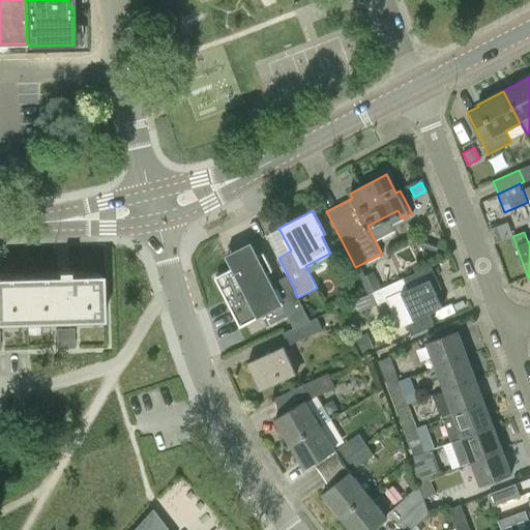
[(423,239),(420,247),(437,253),(440,245),(423,239)]
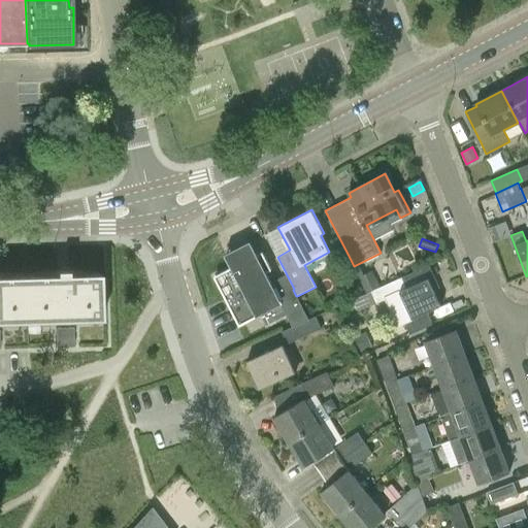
[(238,326),(260,315),(266,326),(288,315),(266,272),(271,270),(262,252),(257,255),(250,241),(224,254),(231,267),(213,276),(238,326)]
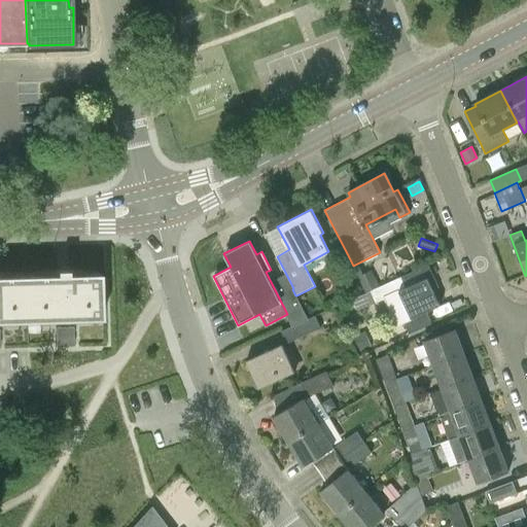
[(410,318),(402,321),(409,334),(431,324),(425,312),(440,306),(431,289),(437,286),(428,264),(399,277),(405,288),(397,290),(410,318)]
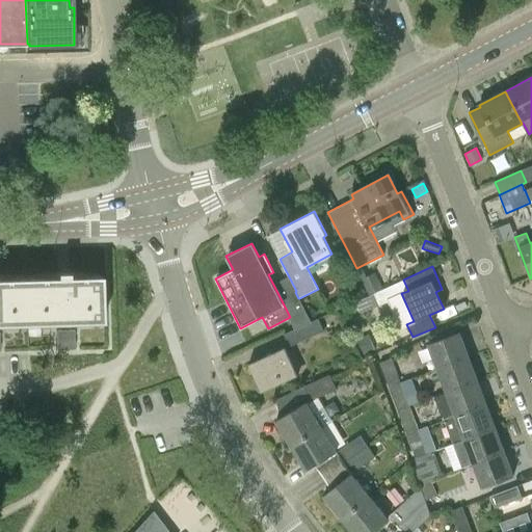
[(29,278),(29,324),(103,322),(102,276),(70,277),(69,272),(57,273),(57,277),(29,278)]
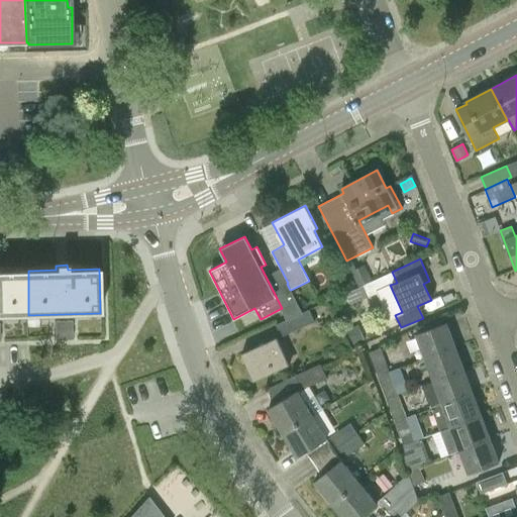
[(360,287),(373,281),(365,265),(353,270),(360,287)]
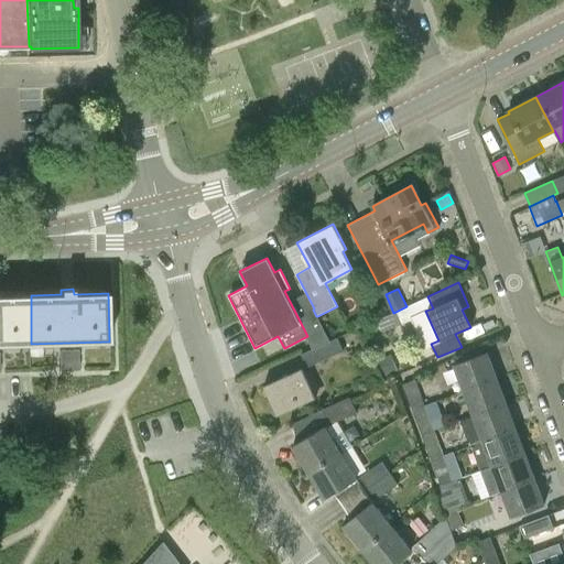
[(0,344),(31,344),(31,295),(0,295),(0,344)]
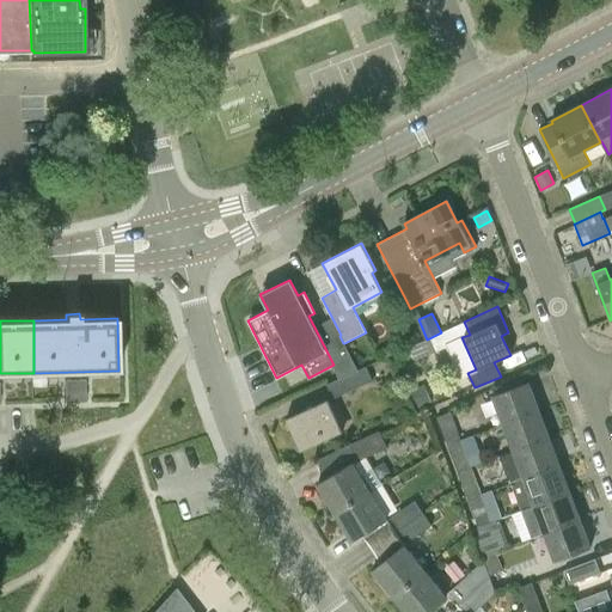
[(326,342),(343,373),(356,367),(344,343),(343,343),(340,336),(326,342)]
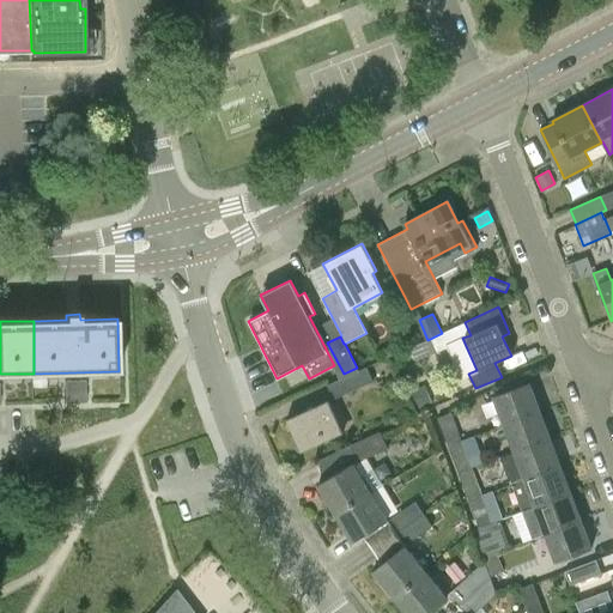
[(334,400),(372,382),(366,368),(327,386),(334,400)]
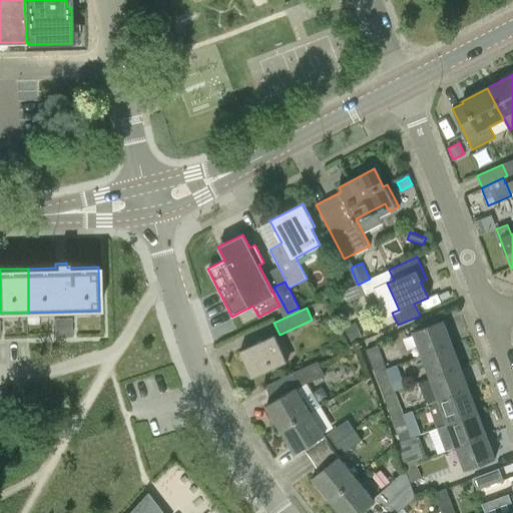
[(71,318),(62,319),(63,336),(71,335),(71,323),(71,318)]
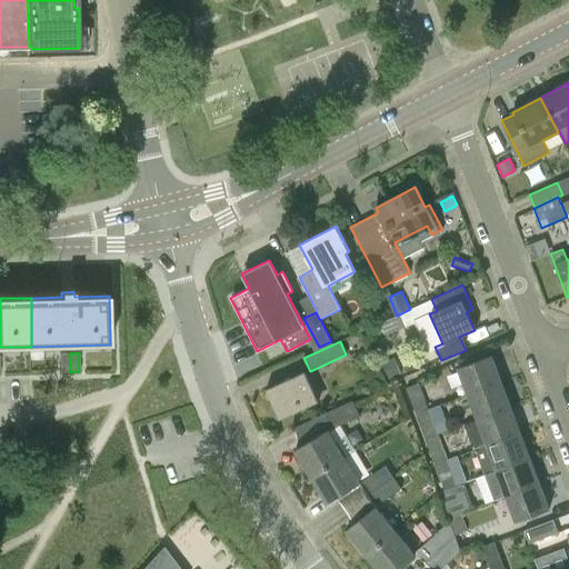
[(70,372),(69,353),(59,353),(60,359),(60,372),(70,372)]
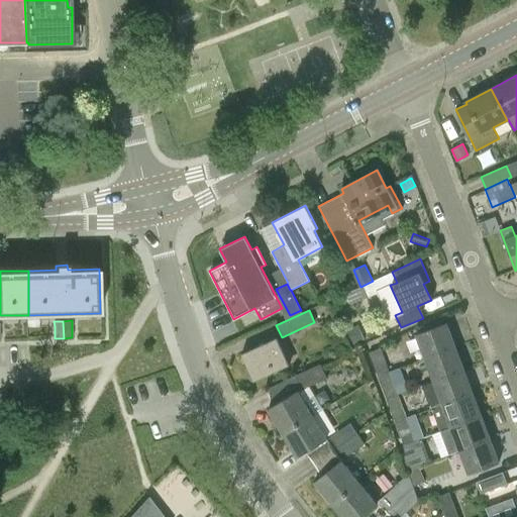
[(424,358),(454,346),(446,323),(415,334),(424,358)]
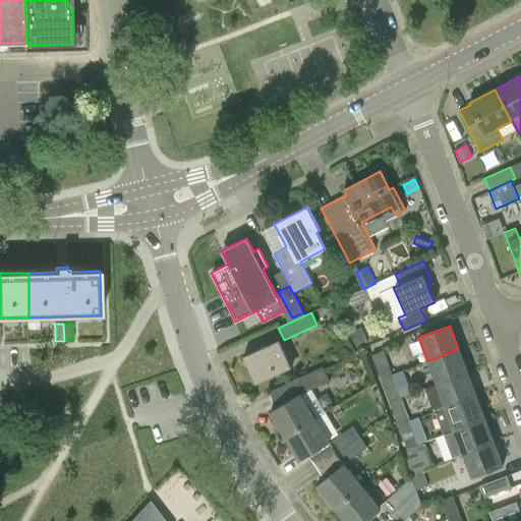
[(360,328),(351,333),(357,348),(367,343),(360,328)]
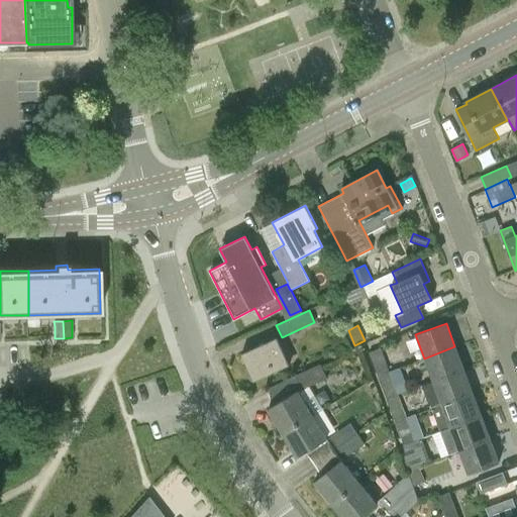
[(290,366),(277,337),(240,354),(253,382),(290,366)]
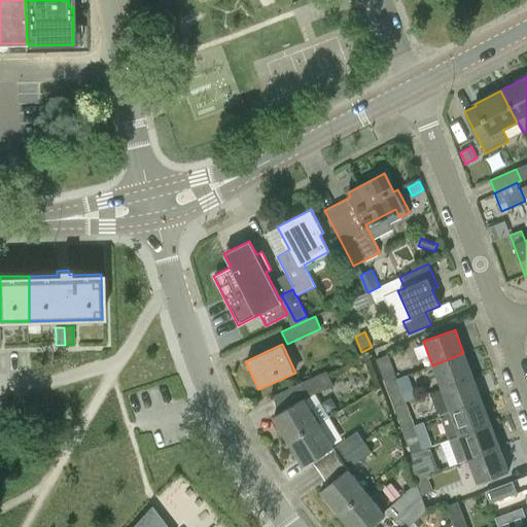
[(463,353),(432,365),(442,389),(472,377),(463,353)]
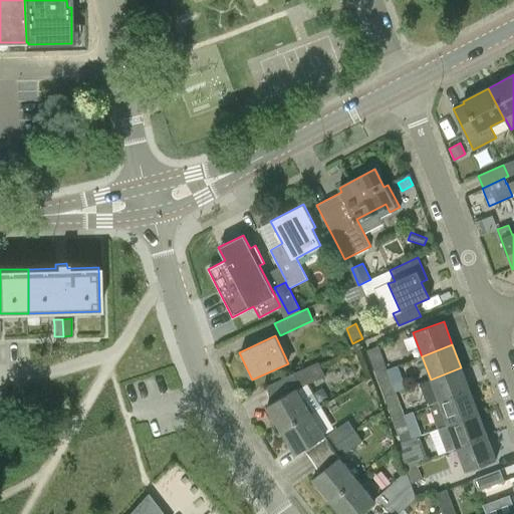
[(378,346),(366,350),(375,373),(387,368),(387,367),(391,365),(388,356),(382,358),(378,346)]
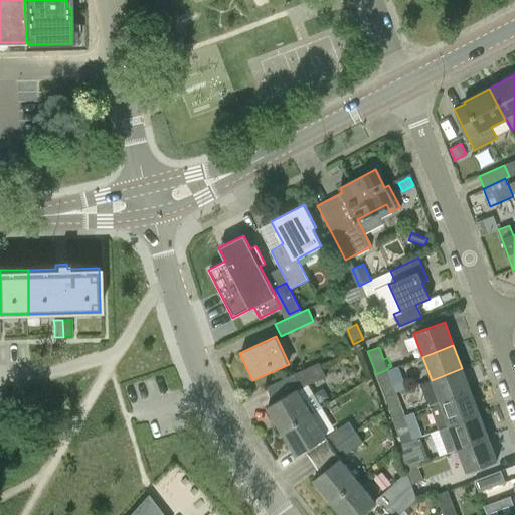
[(292,375),(298,388),(325,375),(319,363),(292,375)]
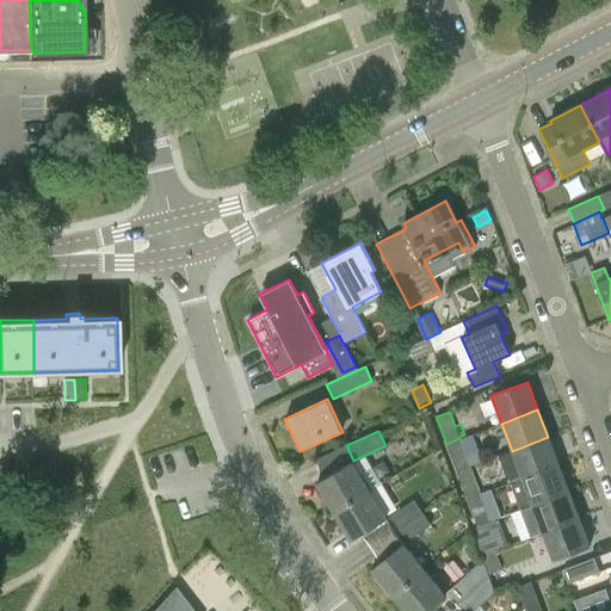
[(548,437),(512,451),(499,456),(508,482),(522,476),(522,479),(559,464),(548,437)]
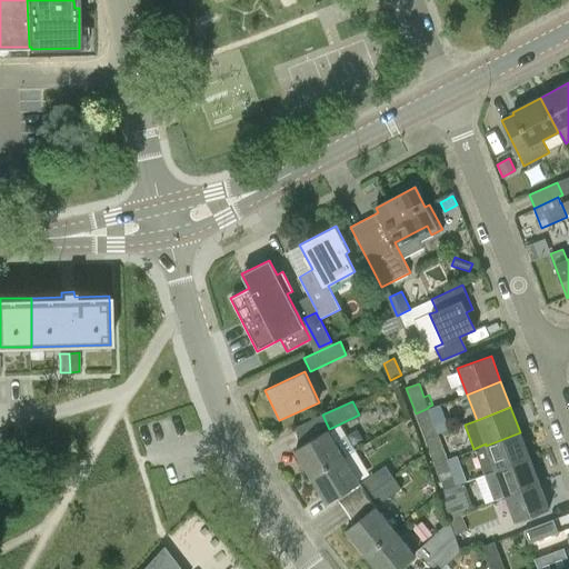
[(428,408),(416,413),(425,439),(438,433),(428,408)]
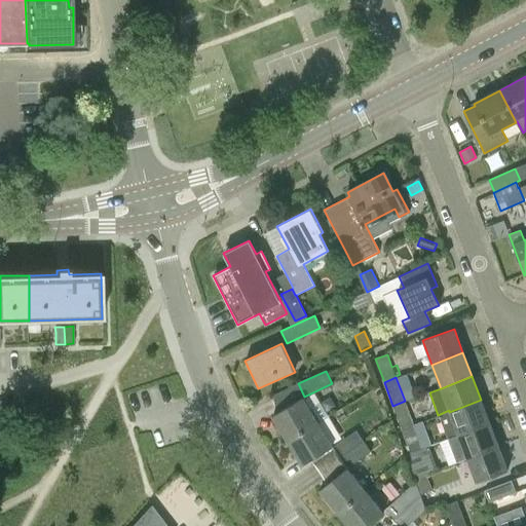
[(272,416),(288,441),(317,422),(317,423),(329,416),(320,401),(308,408),(302,398),(272,416)]
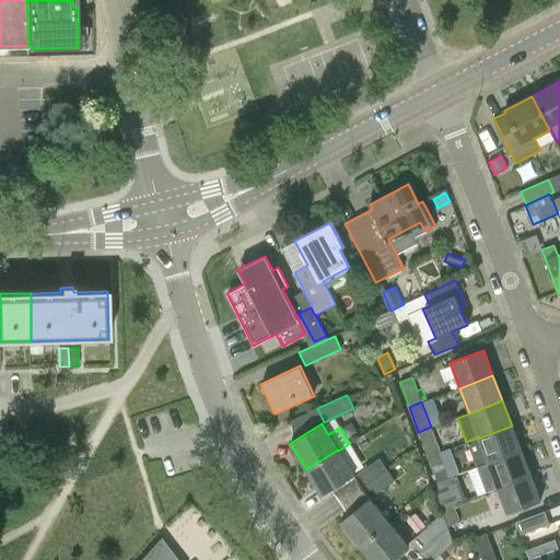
[(512,426),(478,439),(488,464),(521,451),(512,426)]
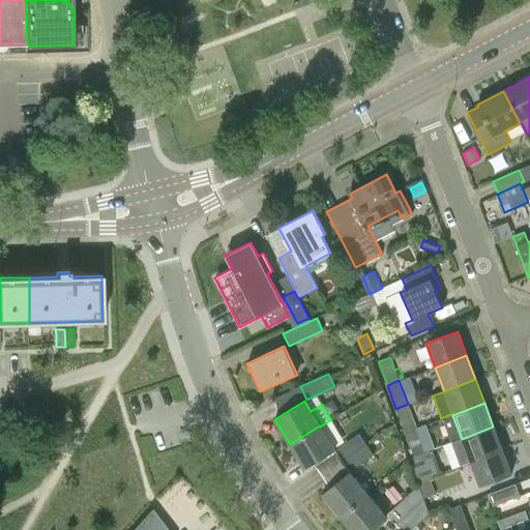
[(408,404),(395,409),(405,432),(417,428),(408,404)]
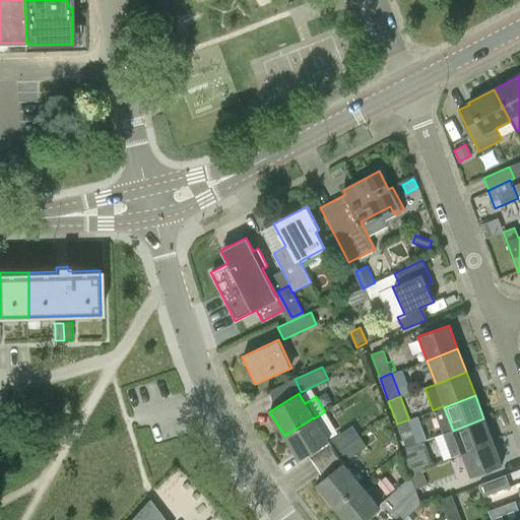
[(417,416),(409,419),(397,424),(406,448),(423,442),(423,443),(427,441),(417,416)]
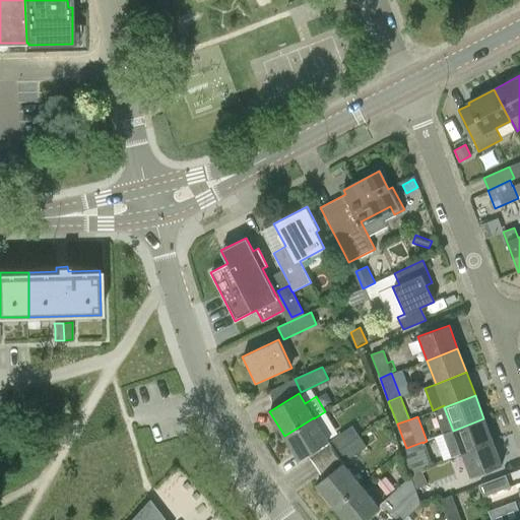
[(329,442),(314,418),(314,417),(284,436),(299,460),(329,442)]
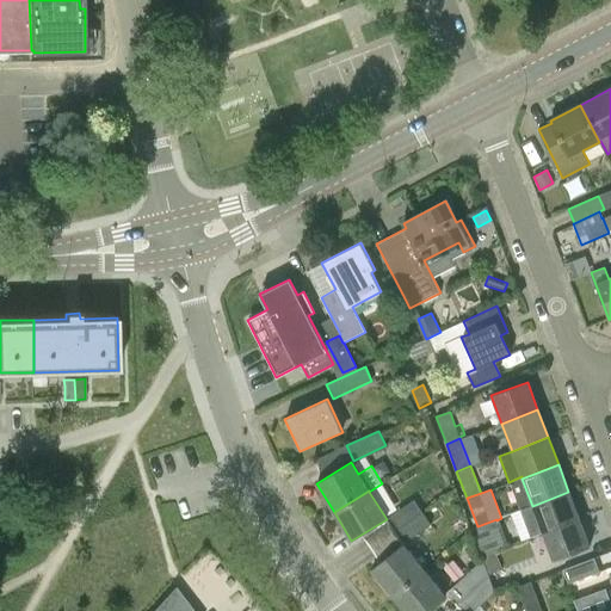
[(531,537),(543,534),(579,519),(568,492),(532,506),(520,510),(531,537)]
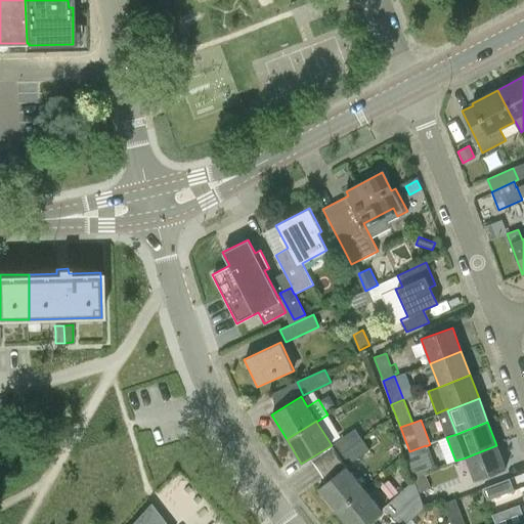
[(355,429),(335,443),(342,453),(362,439),(355,429)]
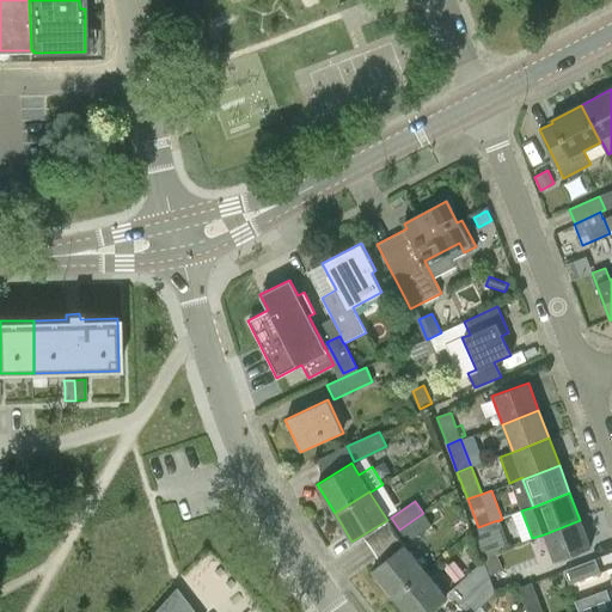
[(408,542),(432,526),(423,513),(399,530),(408,542)]
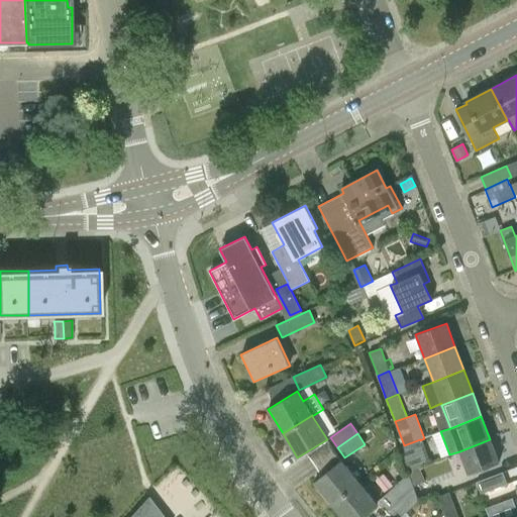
[(424,451),(420,440),(420,439),(404,445),(399,447),(408,471),(419,467),(419,466),(430,461),(426,450),(424,451)]
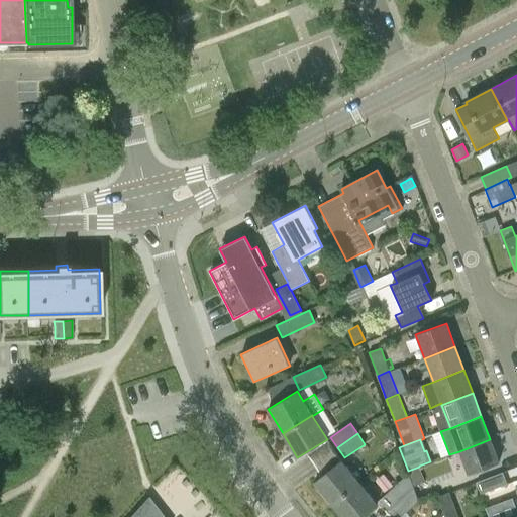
[(490,439),(459,451),(469,475),(499,463),(490,439)]
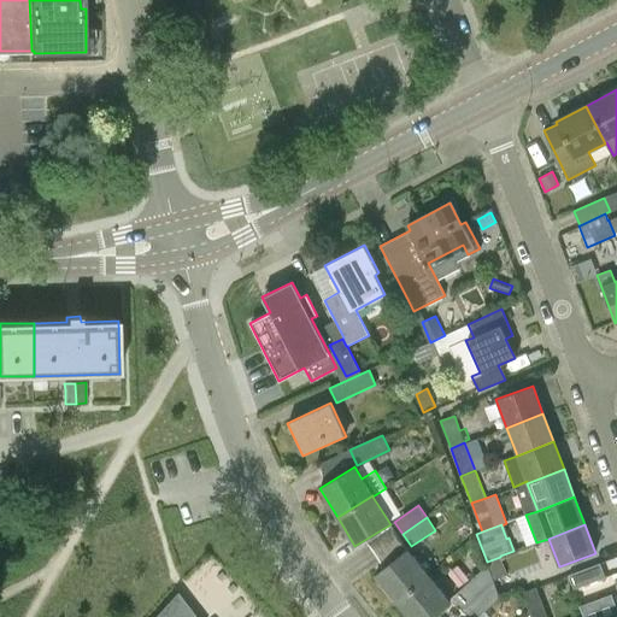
[(395,601),(428,576),(407,550),(375,576),(395,601)]
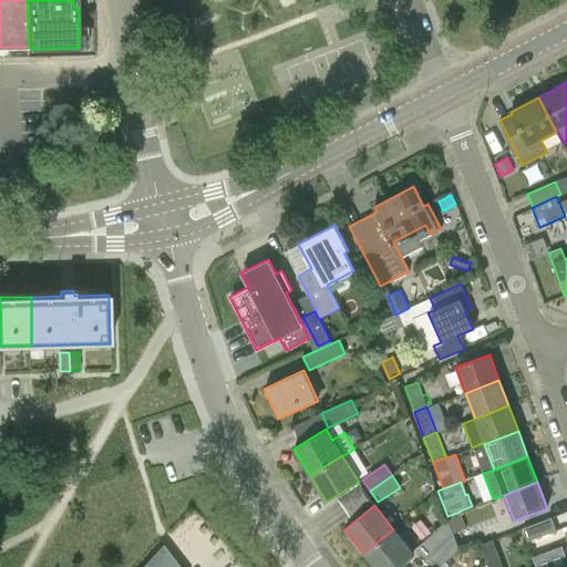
[(474,525),(465,528),(460,512),(447,516),(460,548),(481,540),(474,525)]
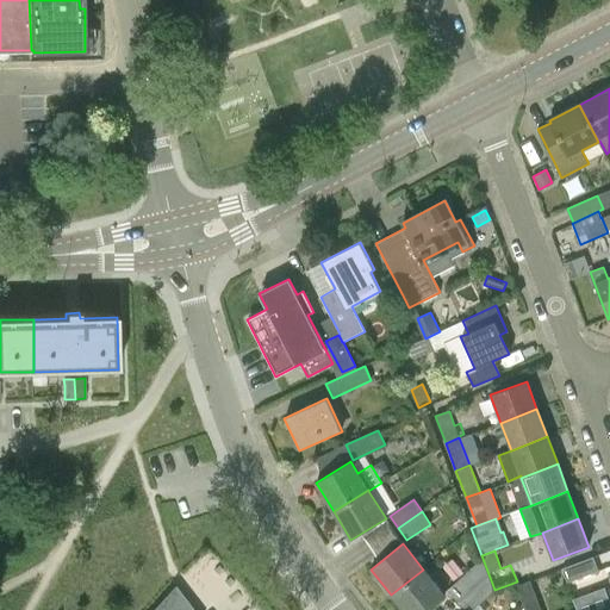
[(592,556),(561,568),(567,583),(598,571),(592,556)]
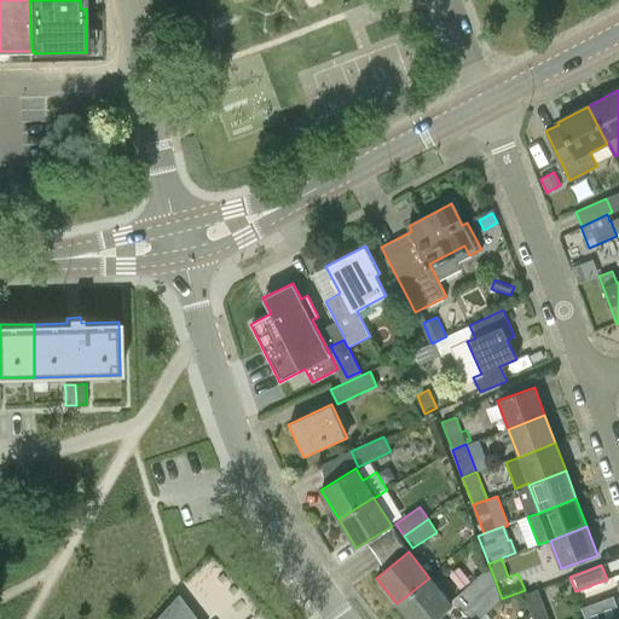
[(489,567),(453,600),(466,612),(495,584),(489,567)]
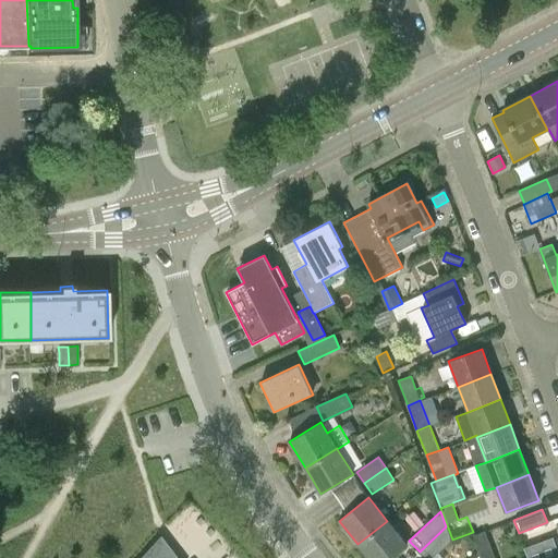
[(387,521),(358,544),(368,557),(390,557),(407,545),(387,521)]
